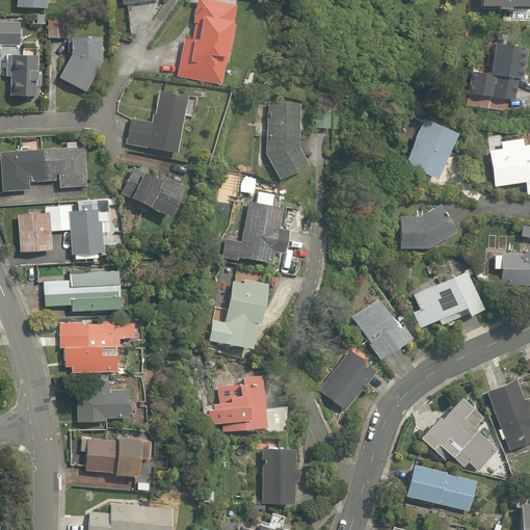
[(238,4),(213,0),(195,0),(191,24),(194,25),(192,41),(182,38),(175,76),(219,84),(223,59),(232,60),(238,20),(235,20),(238,4)]
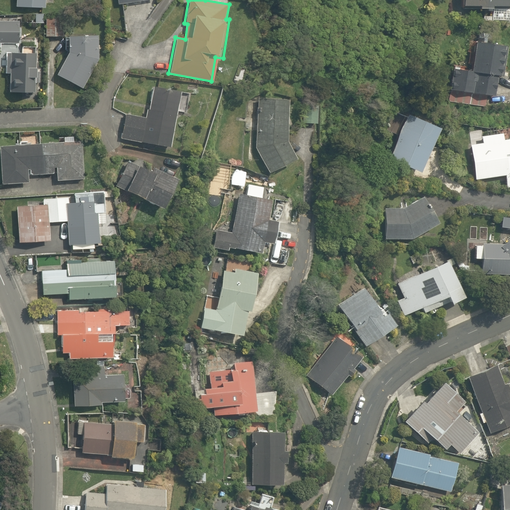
[(463,0),(463,6),(509,8),(509,0),(463,0)]
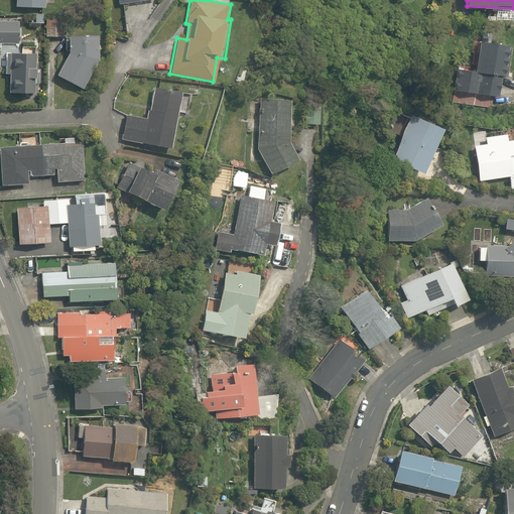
[(58,17),(45,16),(44,37),(57,37),(58,17)]
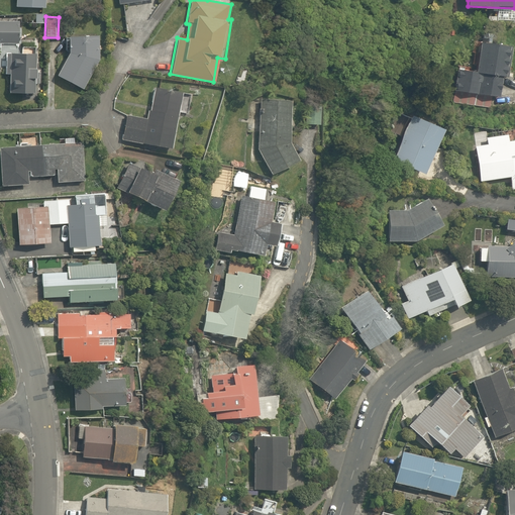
[(20,22),(0,21),(0,41),(19,43),(20,22)]
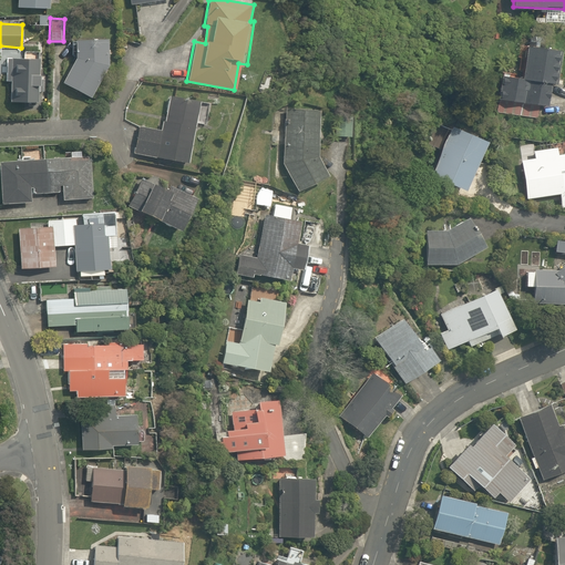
[(106,42),(75,42),(74,58),(62,83),(93,98),(113,57),(106,42)]
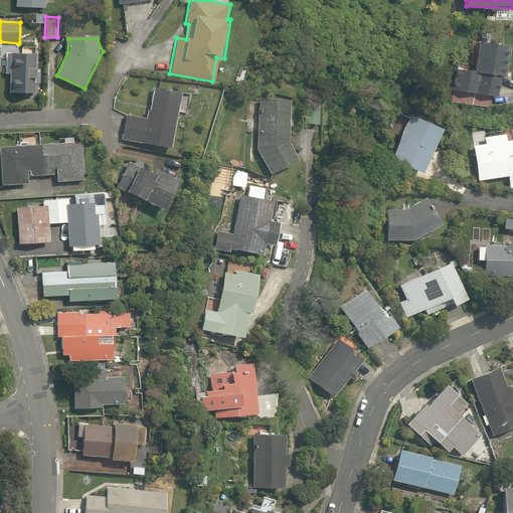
[(511,46),(480,42),(475,71),(455,68),(450,100),(489,107),(494,77),(505,79),(511,46)]
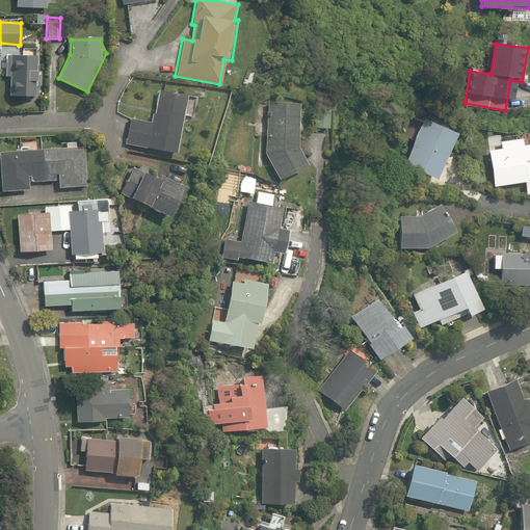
[(37,55),(4,53),(3,76),(8,76),(7,97),(34,98),(35,81),(41,81),(42,71),(36,71),(37,55)]
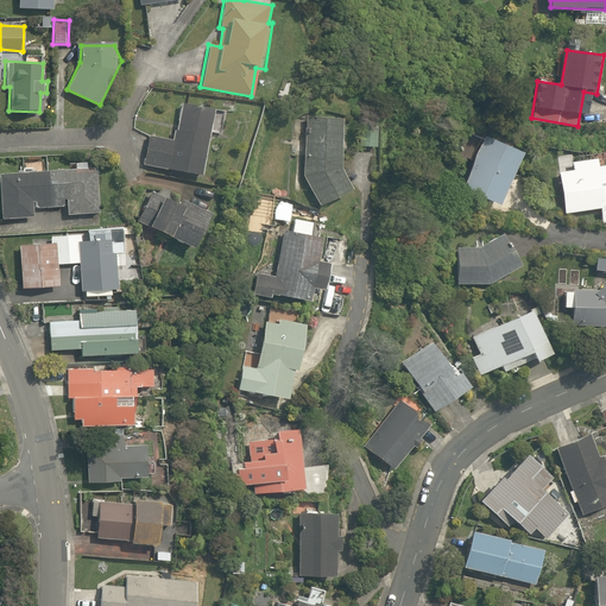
[(214,111),(181,103),(174,140),(146,134),(140,163),(201,176),(214,111)]
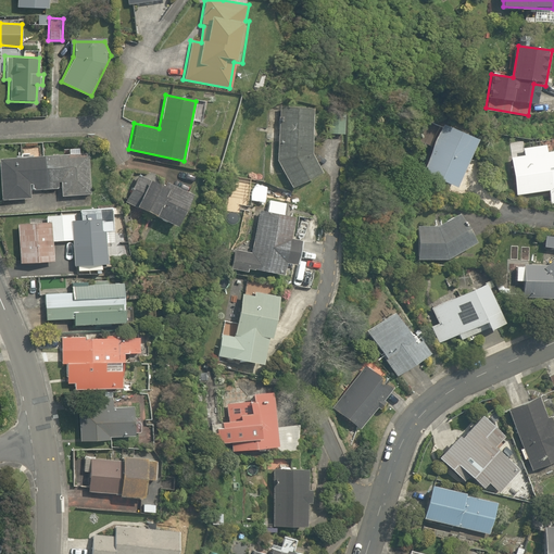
[(313,110),(275,108),(274,163),(297,192),(324,176),(310,152),(313,110)]
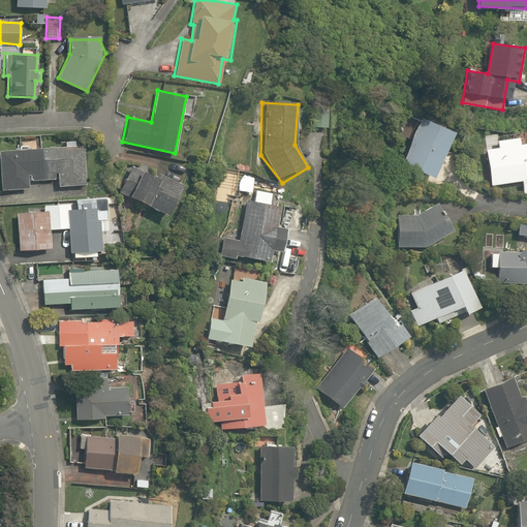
[(459,134),(421,114),(395,161),(433,182),(459,134)]
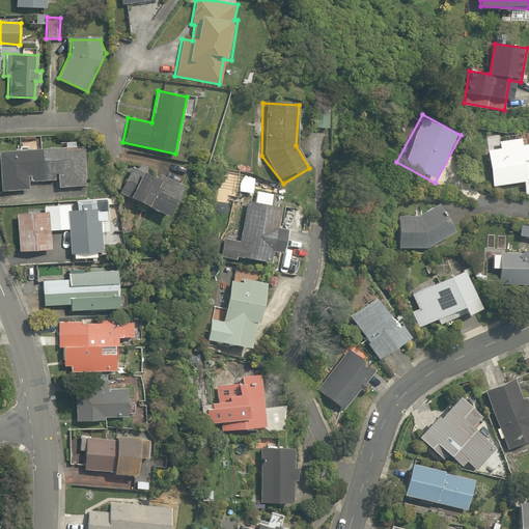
[(528,191),(528,143),(523,144),(523,139),(498,141),(499,148),(486,149),(491,188),(521,185),(522,192),(528,191)]
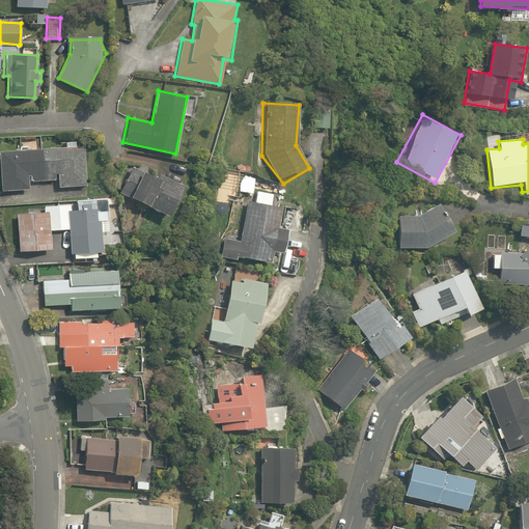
[(82,146),(0,151),(0,165),(2,193),(28,191),(27,183),(58,181),(59,188),(84,186),(82,146)]
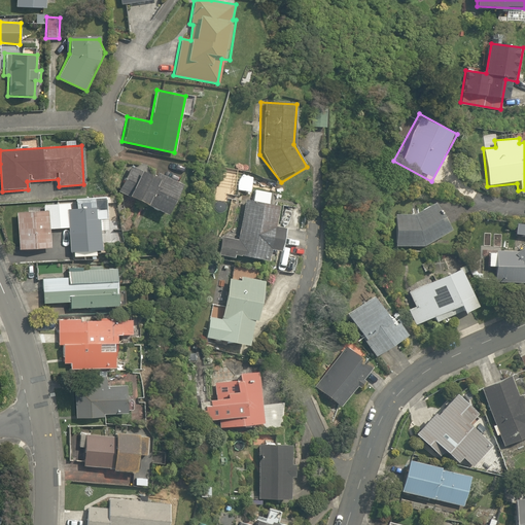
[(155,180),(128,166),(116,188),(171,216),(185,188),(159,175),(155,180)]
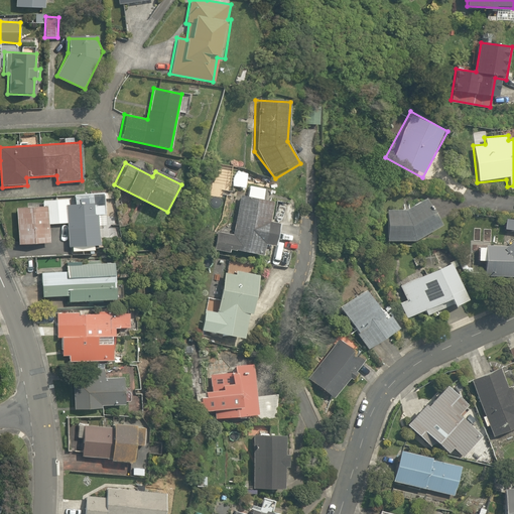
[(268,222),(271,202),(264,201),(267,187),(247,184),(244,197),(237,196),(230,235),(210,232),(208,246),(265,256),(267,243),(278,245),(282,224),(268,222)]
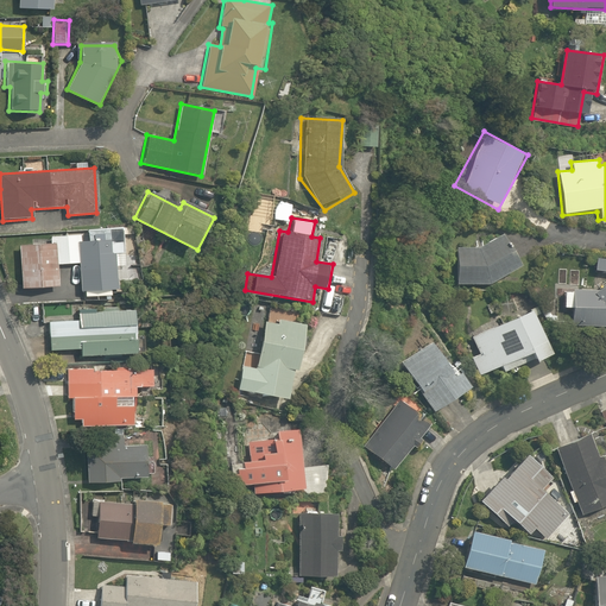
[(51,245),(20,245),(21,288),(60,288),(60,264),(81,264),(81,295),(119,294),(119,277),(139,277),(139,265),(125,265),(124,239),(107,239),(107,227),(88,227),(88,241),(82,241),(82,232),(51,233),(51,245)]
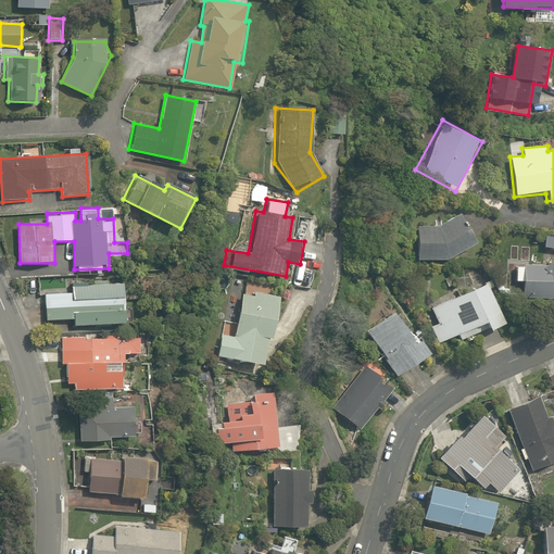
[(441,228),(411,227),(411,259),(450,261),(478,241),(458,215),(441,228)]
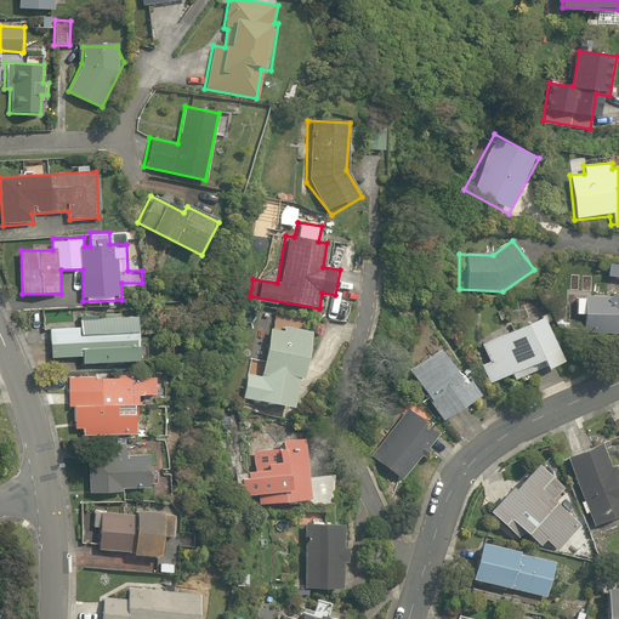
[(618,294),(614,299),(586,295),(583,328),(618,330),(618,294)]
